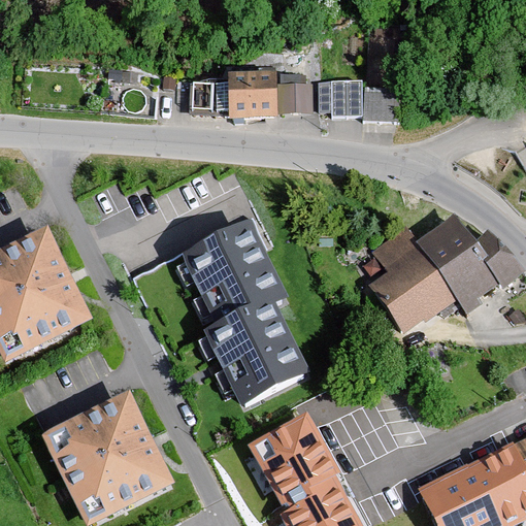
[(227,71),(228,118),(275,118),(274,108),(311,108),(309,80),(275,78),(274,70),(227,71)]
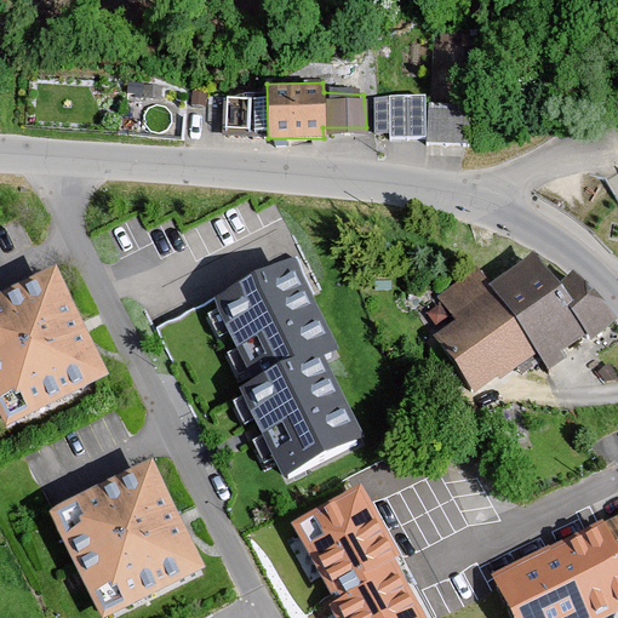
[(224,92),(224,125),(262,126),(263,93),(224,92)]
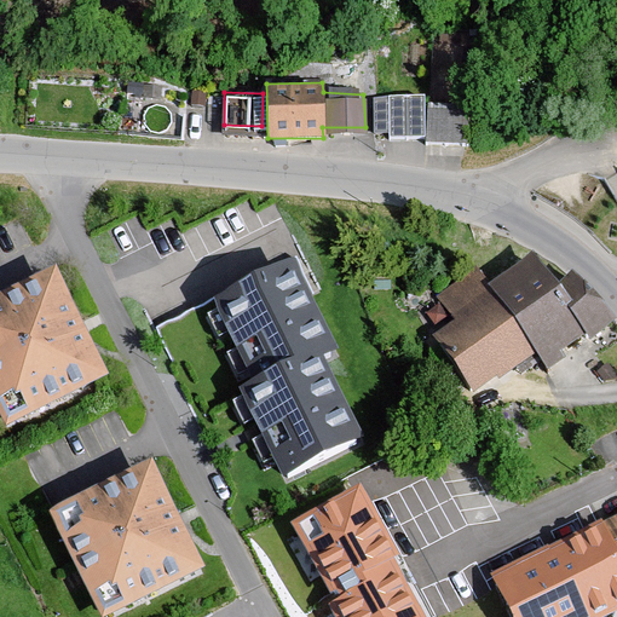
[(421,96),(374,97),(374,128),(388,128),(388,136),(422,136),(421,96)]
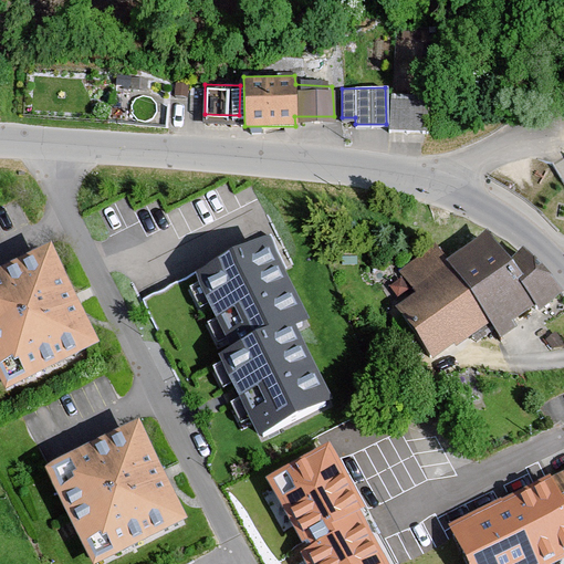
[(426,98),(390,97),(389,126),(425,127),(426,98)]
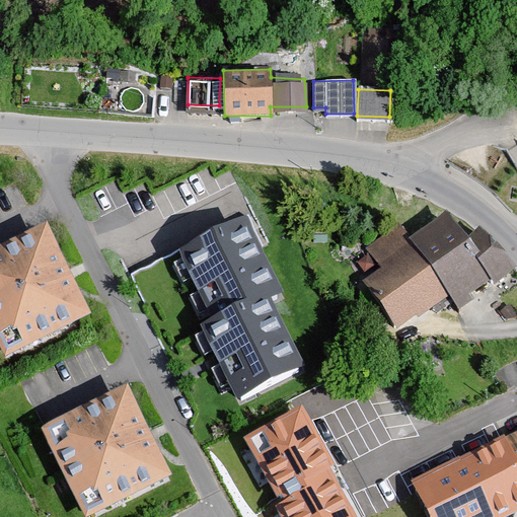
[(483,263),(447,215),(411,241),(397,223),(364,248),(379,270),(362,283),(398,333),(448,296),(460,311),(473,302),(470,298),(492,282),(496,288),(516,273),(507,260),(493,255),(483,263)]
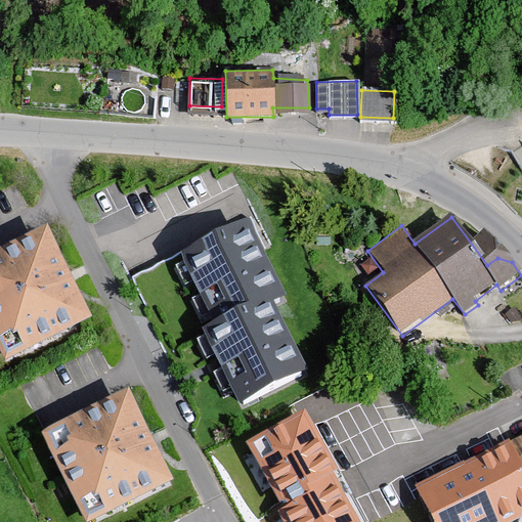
[(278,298),(245,230),(183,261),(217,328),(204,335),(240,404),(302,373),(267,303),(278,298)]
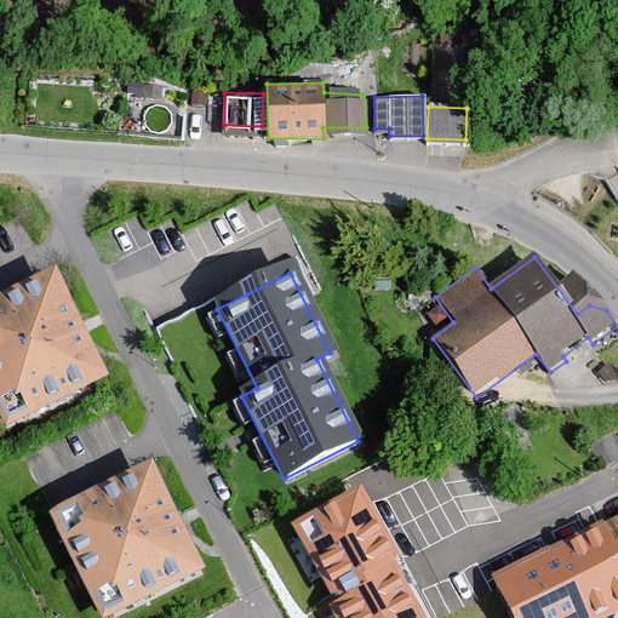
[(101,377),(51,279),(0,304),(0,417),(4,425),(101,377)]
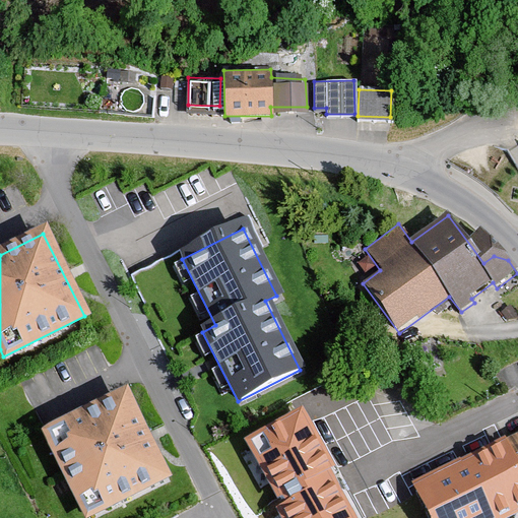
[(87,517),(169,477),(126,395),(45,437),(86,517),(87,517)]
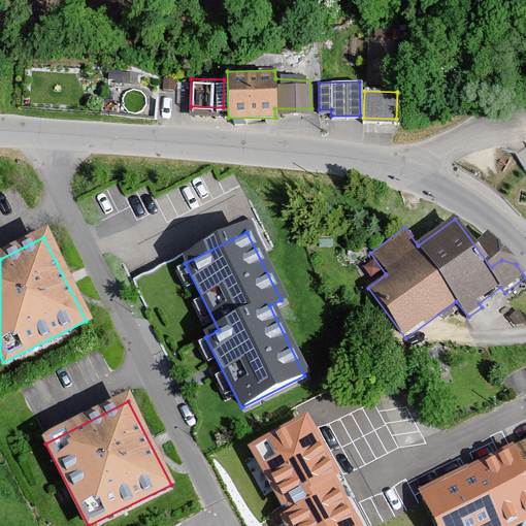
[(341,485),(306,416),(249,446),(285,513),(278,516),(284,525),(355,525),(335,488),(341,485)]
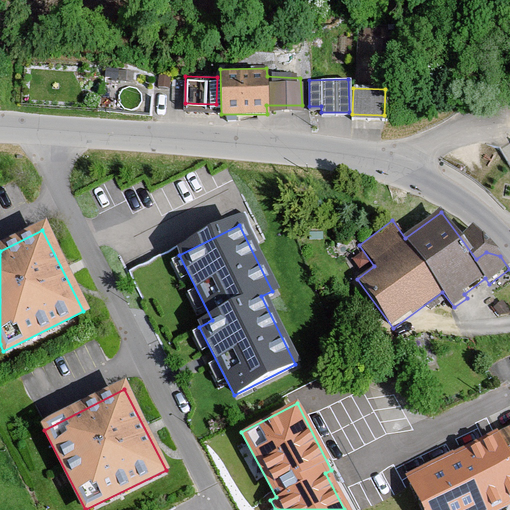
[(509,509),(509,425),(394,476),(409,509),(509,509)]
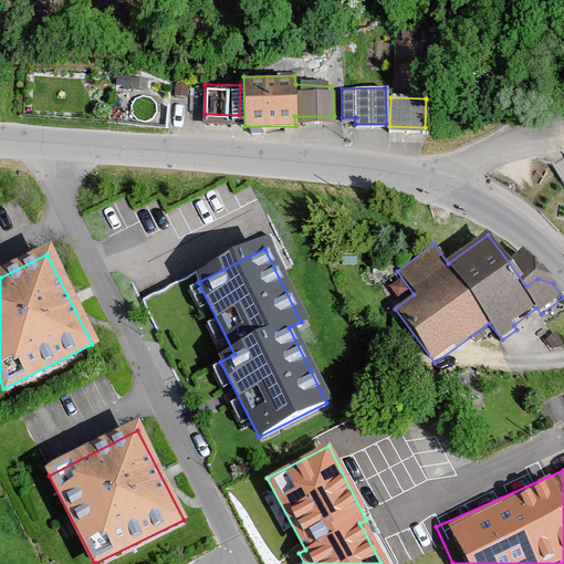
All buildings are outlined.
